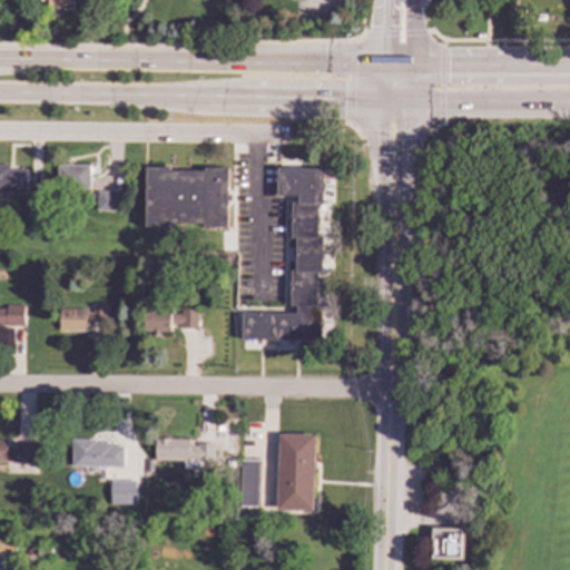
[(88,164),(56,165),(57,188),(89,187),(88,164)]
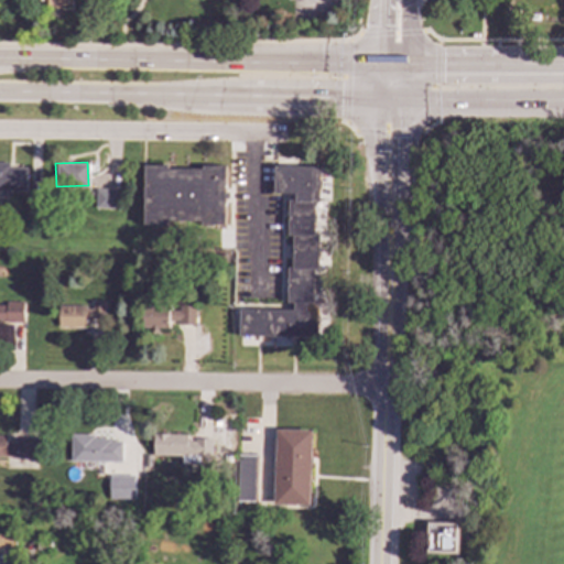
[(0,190),(25,191),(25,167),(9,167),(10,163),(0,163),(0,190)]
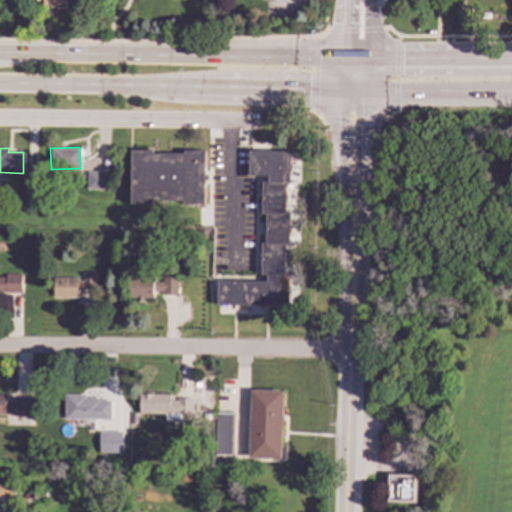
[(288,306),(289,275),(290,275),(292,212),(284,212),(285,183),(289,183),(290,151),(268,151),(268,150),(248,150),(248,175),(262,176),(262,214),(265,214),(265,243),(261,243),(260,281),(217,279),(216,304),(288,306)]
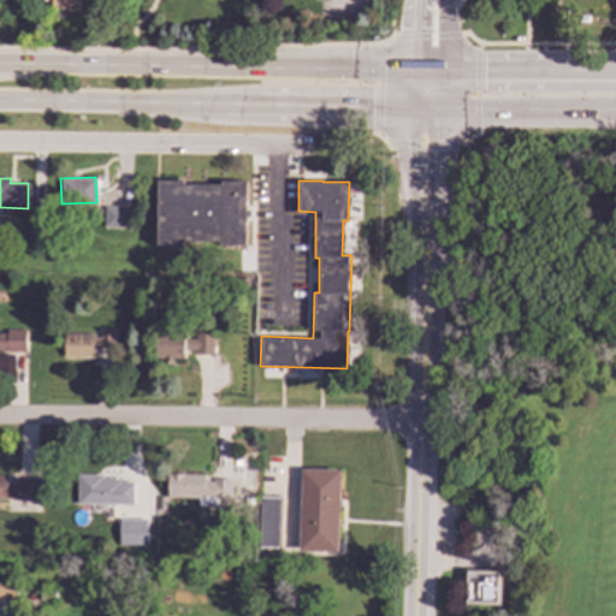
[(155,246),(246,246),(246,182),(157,182),(155,246)]
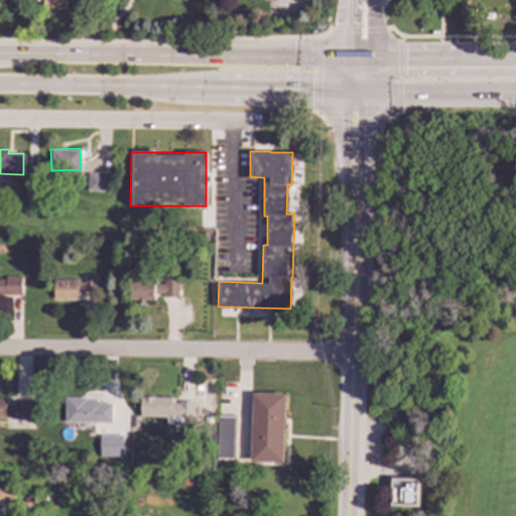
[(107,172),(87,172),(86,190),(107,190),(107,172)]
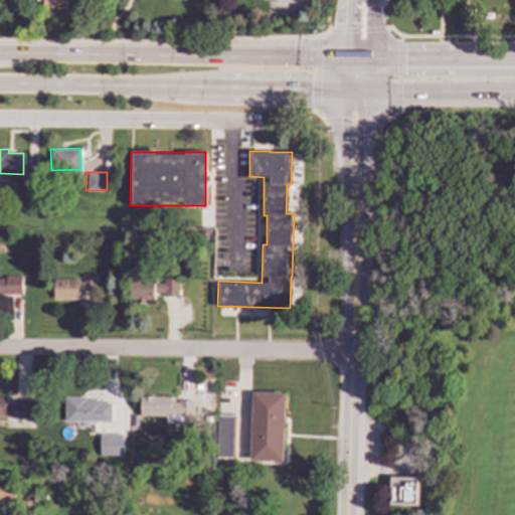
[(77,299),(77,292),(94,292),(94,276),(83,276),(83,280),(53,279),(52,299),(77,299)]
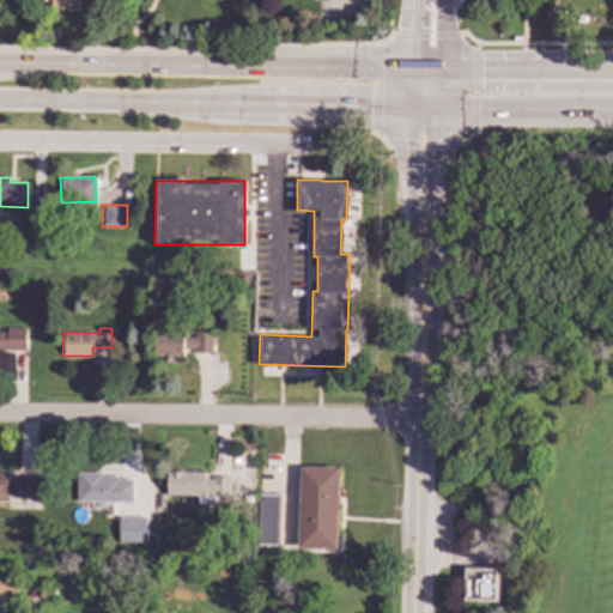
[(0,353),(25,353),(25,332),(0,331),(0,353)]
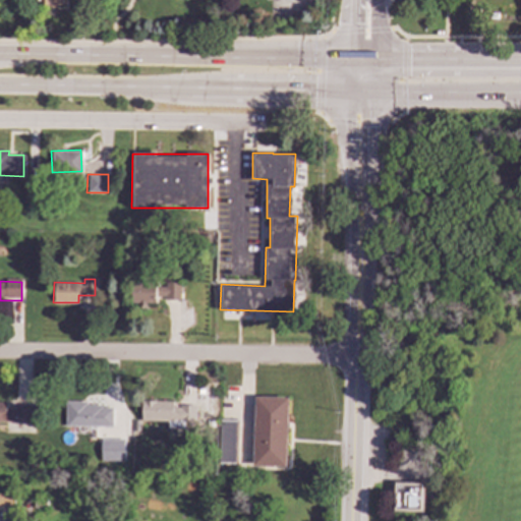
[(180,298),(179,282),(131,283),(132,304),(156,304),(156,299),(180,298)]
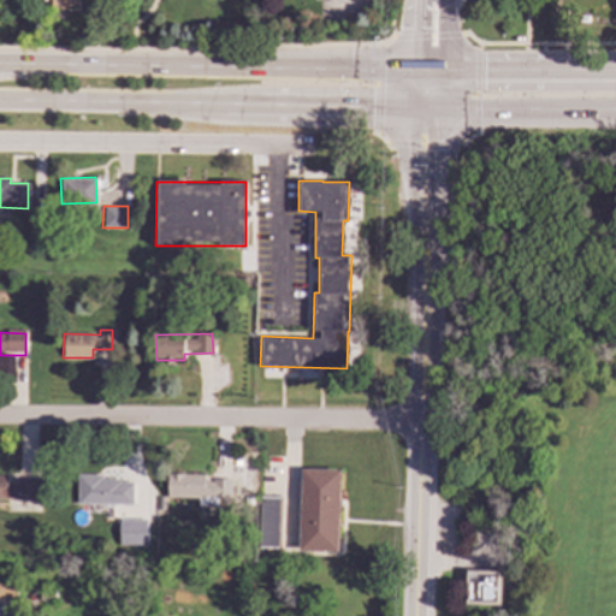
[(298,550),(338,552),(341,469),(301,468),(298,550)]
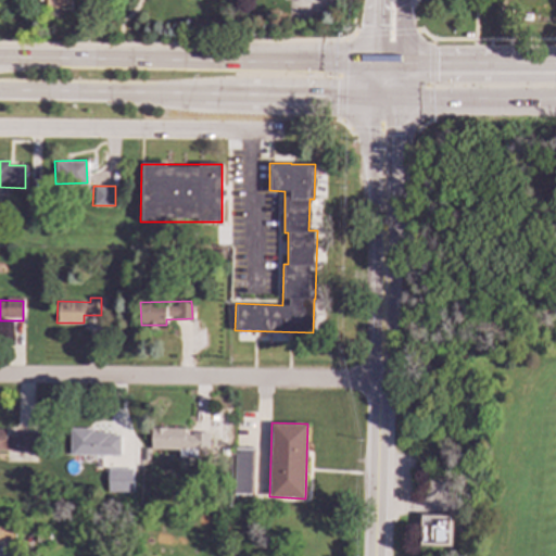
[(0,450),(36,451),(36,433),(5,432),(5,428),(0,427),(0,450)]
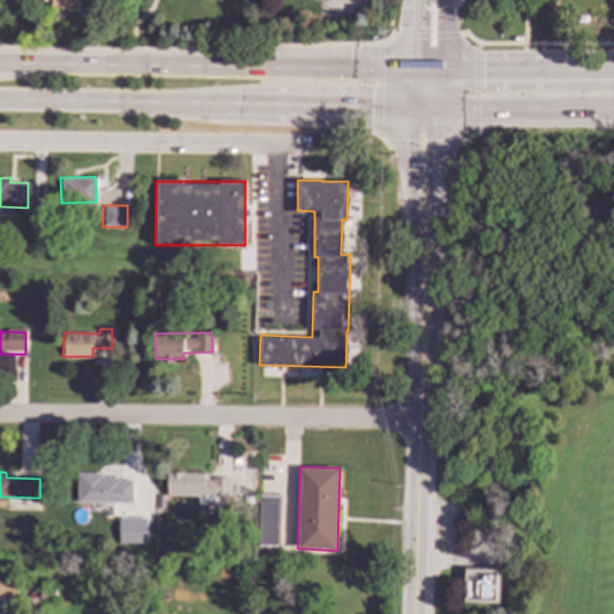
[(204,473),(167,471),(167,495),(197,497),(197,505),(216,505),(216,495),(229,497),(230,476),(204,476),(204,473)]
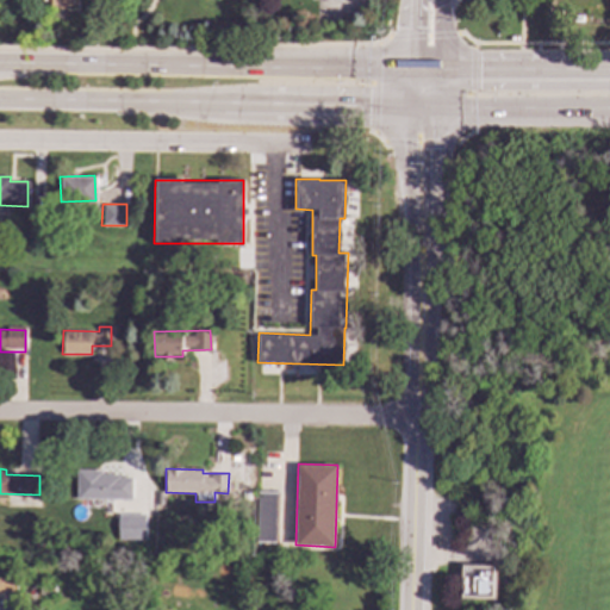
[(75,499),(130,499),(131,475),(103,475),(103,470),(76,470),(75,499)]
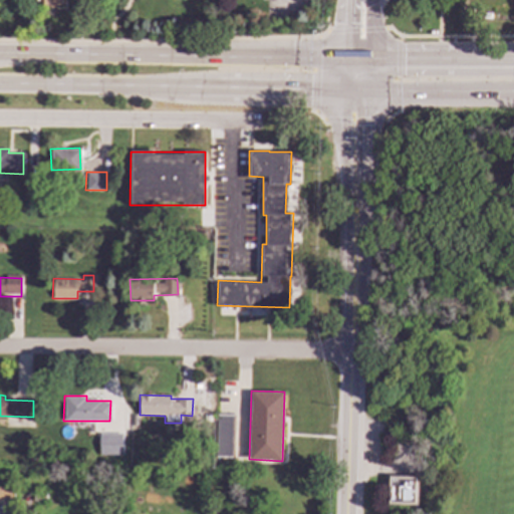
[(232,457),(233,415),(216,414),(215,457),(232,457)]
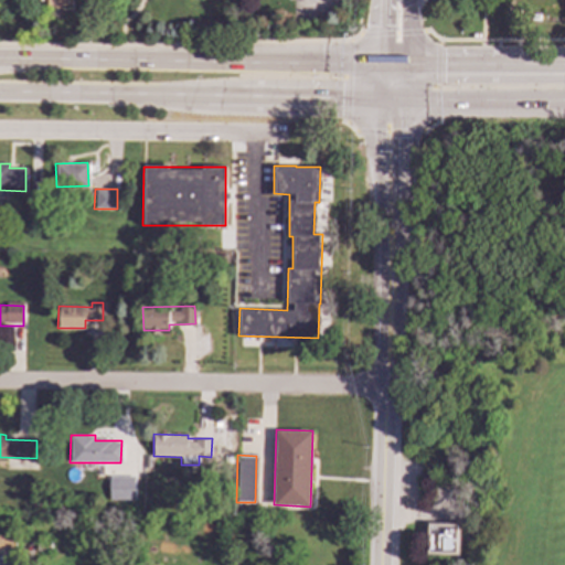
[(135,476),(109,476),(108,500),(135,501),(135,476)]
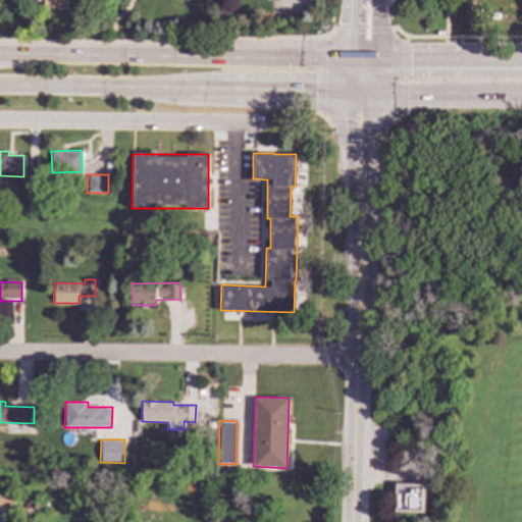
[(423,512),(395,512),(396,484),(423,484),(423,512)]
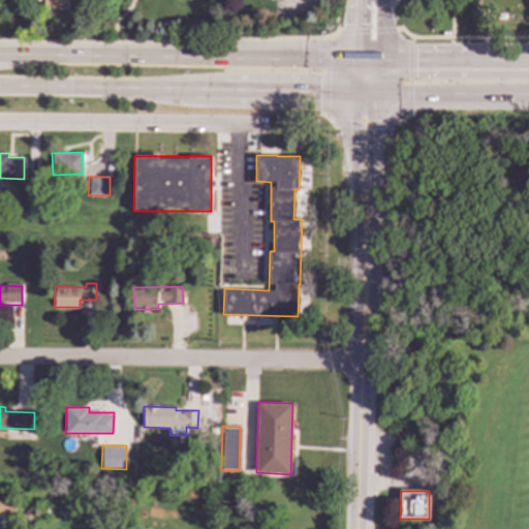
[(0,512),(12,514),(12,497),(0,497),(0,512)]
